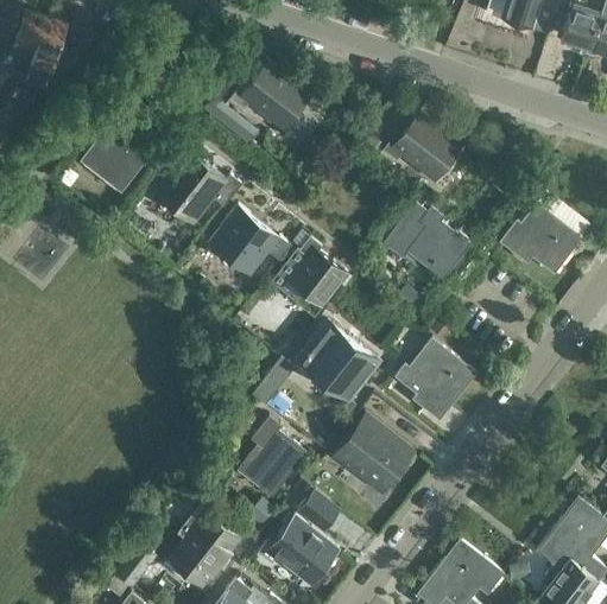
[(557,13),(561,0),(507,0),(501,19),(532,29),(538,7),(543,8),(557,13)]
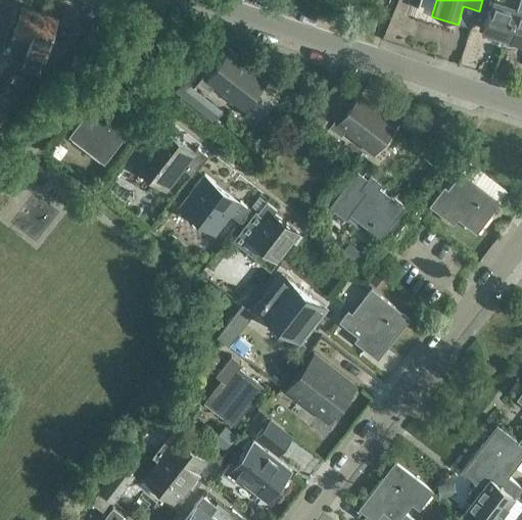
[(504,45),(506,41),(516,10),(492,2),(493,0),(482,0),(479,11),(488,14),(482,33),(495,37),(493,42),(504,45)]
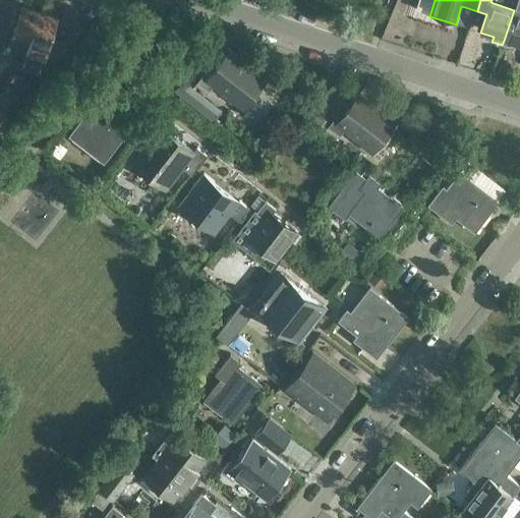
[(519,0),(517,0),(514,10),(504,41),(519,46),(519,0)]
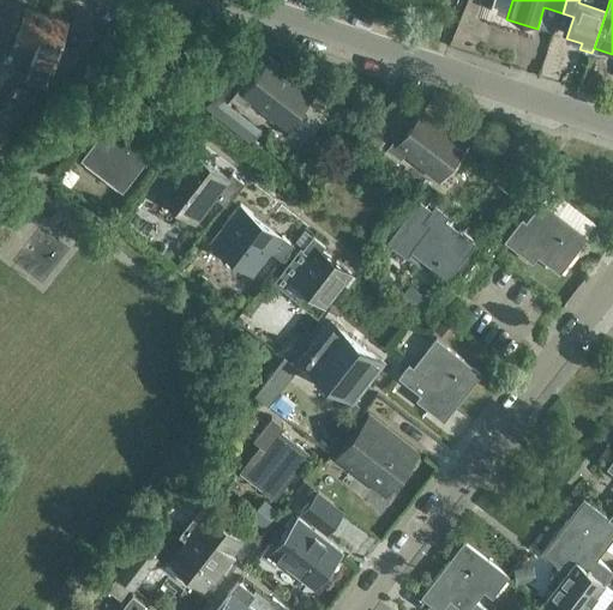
[(25,10),(16,42),(7,40),(2,55),(10,56),(30,64),(46,17),(25,10)]
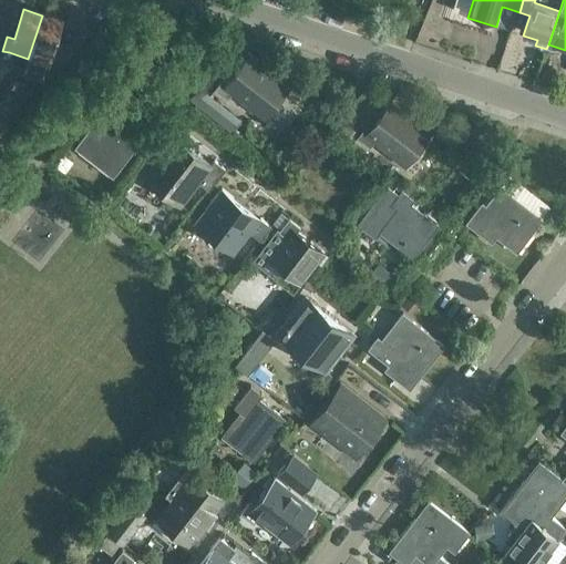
[(62,22),(42,16),(28,59),(48,64),(62,22)]
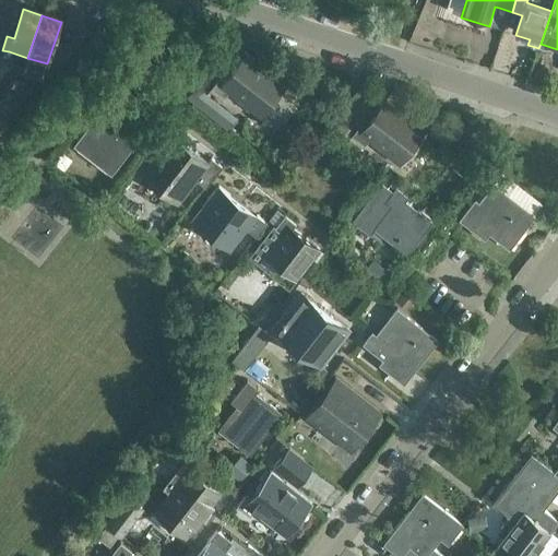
[(175,43),(162,34),(152,47),(164,57),(175,43)]
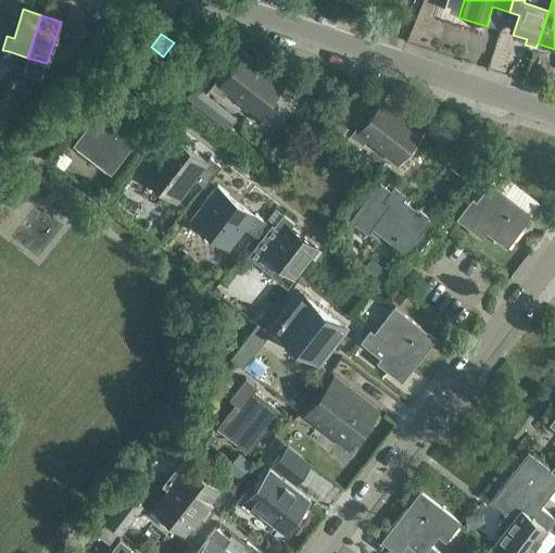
[(226,95),(249,112),(260,121),(285,88),(243,57),(224,83),(217,77),(207,90),(222,101),(226,95)]
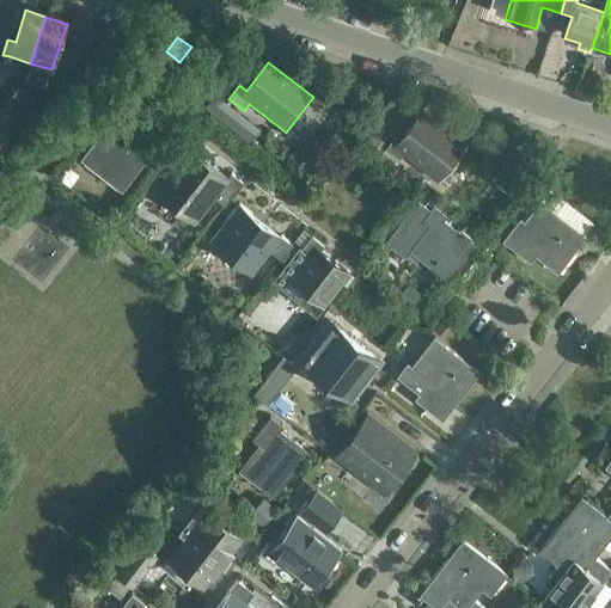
[(150,116),(128,100),(79,163),(121,196),(160,146),(142,133),(142,134),(138,130),(150,116)]
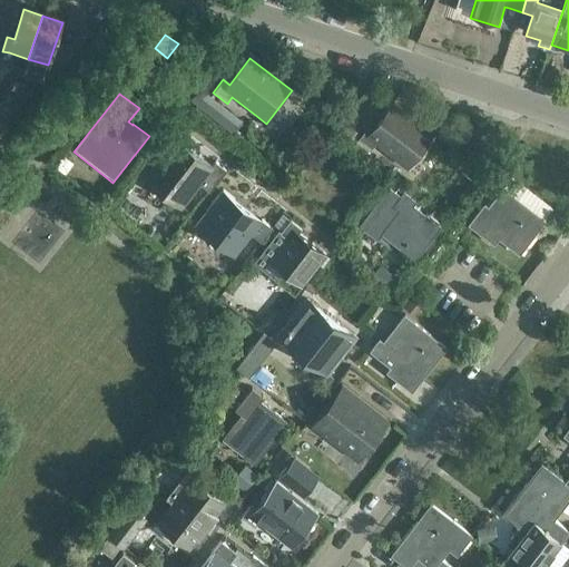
[(197,94),(190,103),(205,114),(211,105),(197,94)]
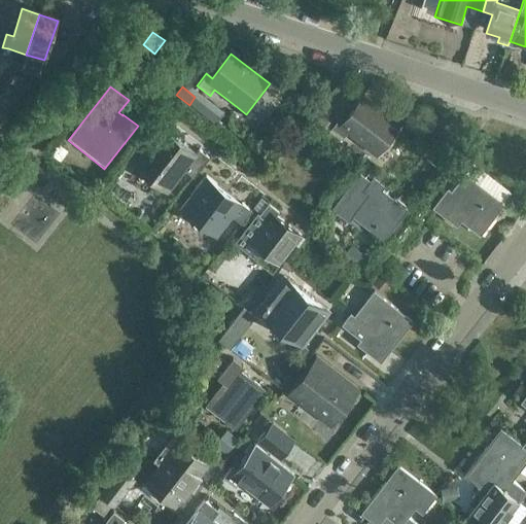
[(363,97),(343,123),(339,119),(330,130),(344,140),(347,136),(376,160),(401,127),(363,97)]
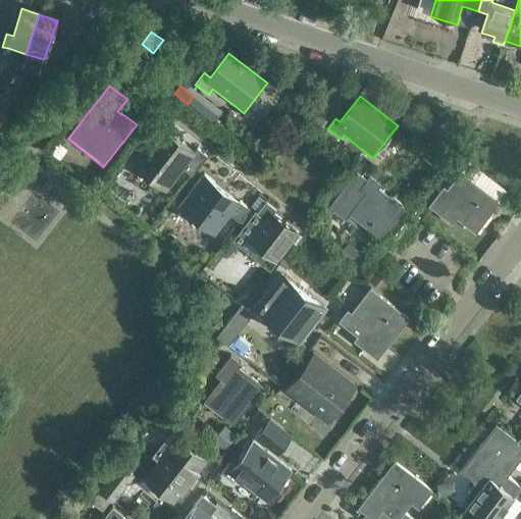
[(143,105),(136,114),(148,123),(154,114),(143,105)]
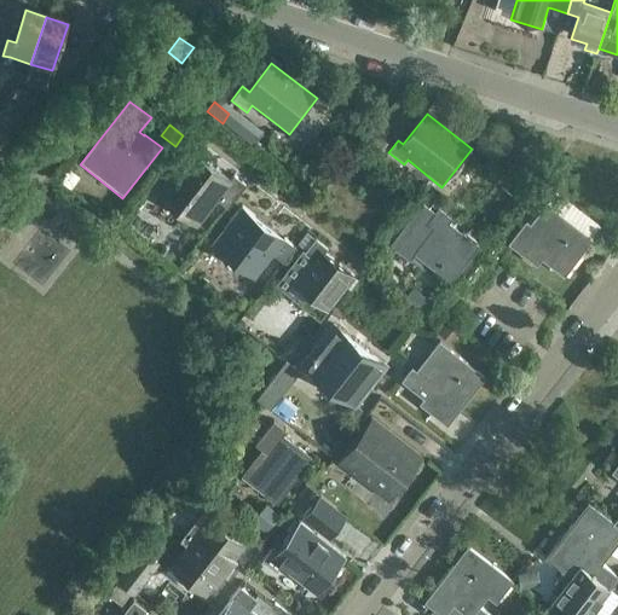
[(189,164),(160,201),(198,231),(219,204),(230,213),(248,190),(237,181),(234,186),(204,163),(209,157),(195,145),(183,161),(189,164)]
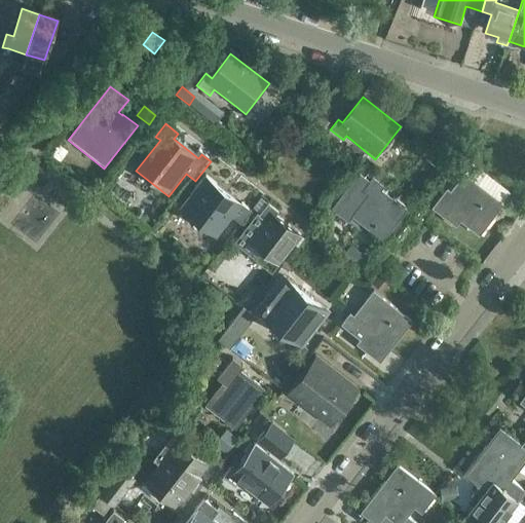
[(446,148),(442,153),(443,158),(448,162),(454,154),(446,148)]
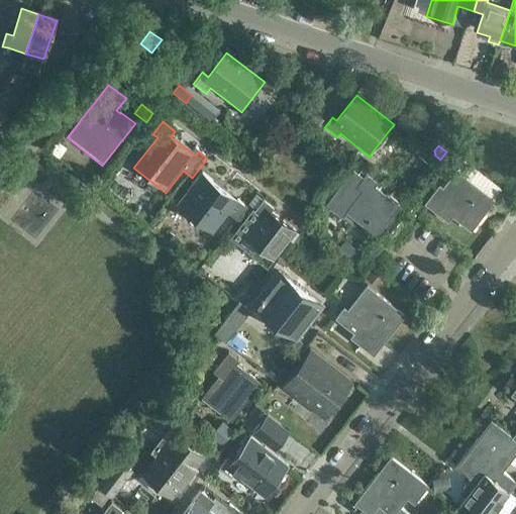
[(346,164),(342,170),(348,175),(353,169),(346,164)]
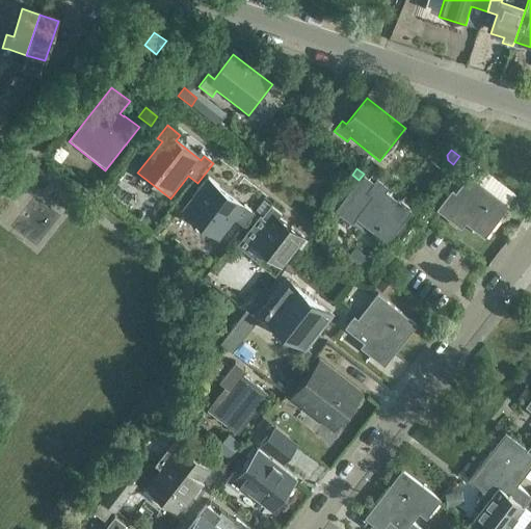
[(362,177),(335,212),(351,225),(355,219),(387,242),(409,213),(383,193),(387,189),(375,181),(373,185),(362,177)]
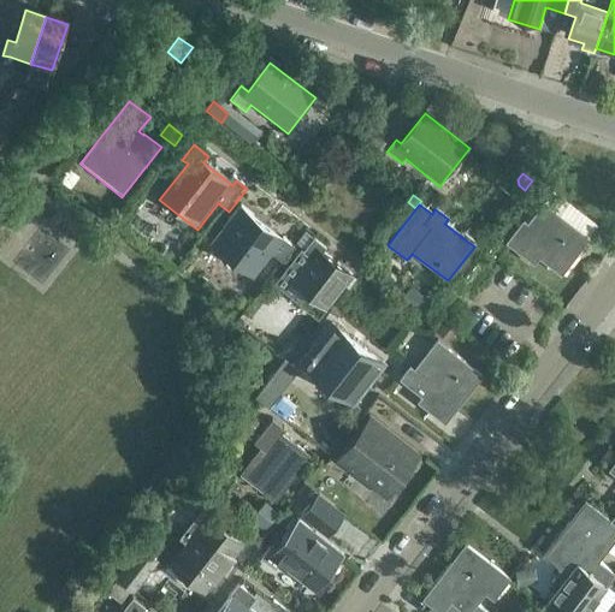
[(589,242),(543,206),(527,226),(522,224),(506,245),(533,266),(538,260),(561,278),(589,242)]
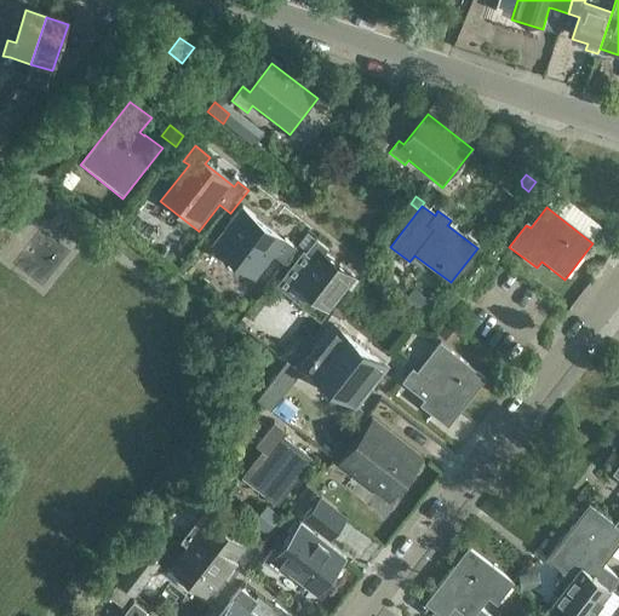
[(254,280),(271,257),(284,266),(294,252),(284,242),(281,245),(253,223),(257,218),(244,208),(233,223),(239,228),(221,252),(254,280)]
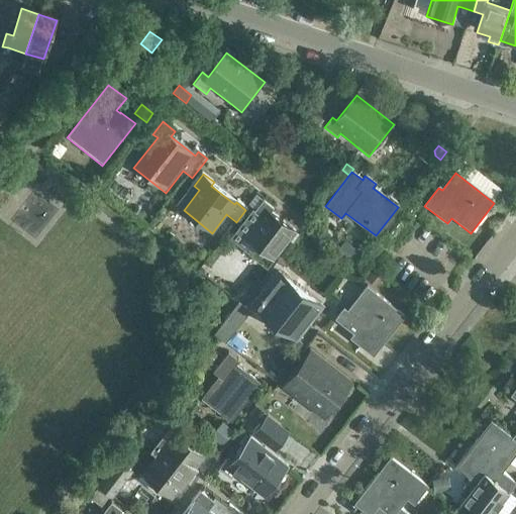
[(254,209),(231,238),(269,268),(297,232),(273,213),(276,209),(266,200),(256,211),(254,209)]
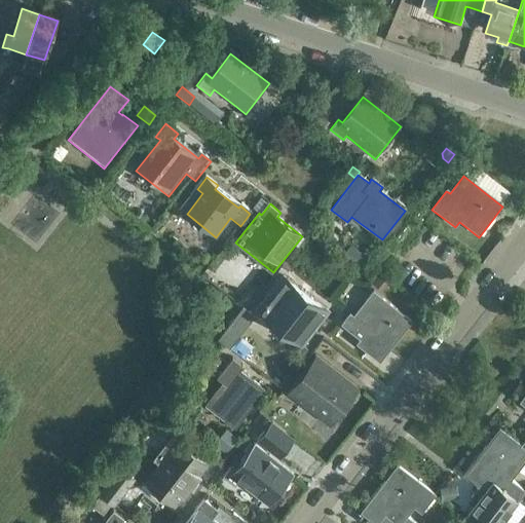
[(360,255),(353,262),(361,268),(367,261),(360,255)]
